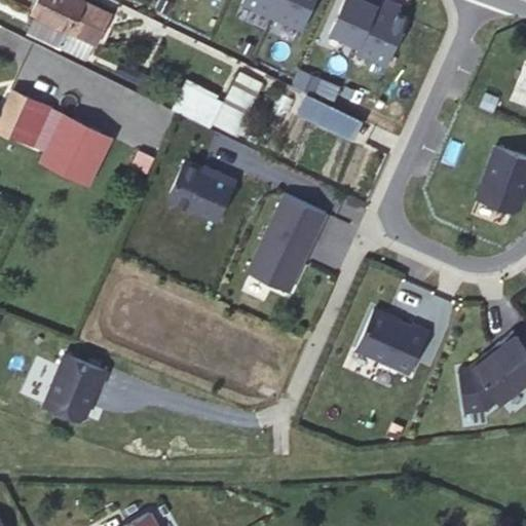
[(37,0),(36,5),(43,9),(35,27),(65,43),(74,24),(101,37),(102,38),(116,8),(99,0),(37,0)]
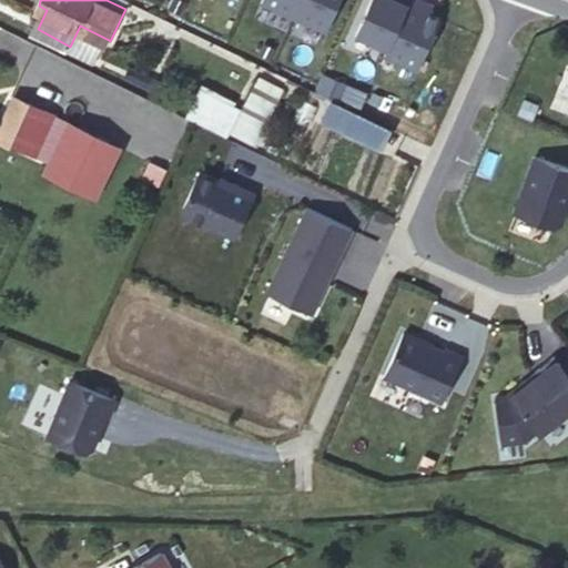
[(265,0),(264,2),(330,29),(342,0),(265,0)]
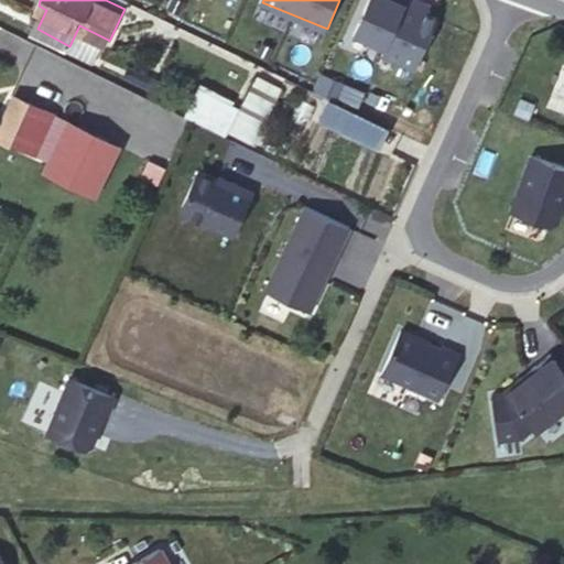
[(390,0),(368,0),(354,33),(422,66),(440,20),(390,0)]
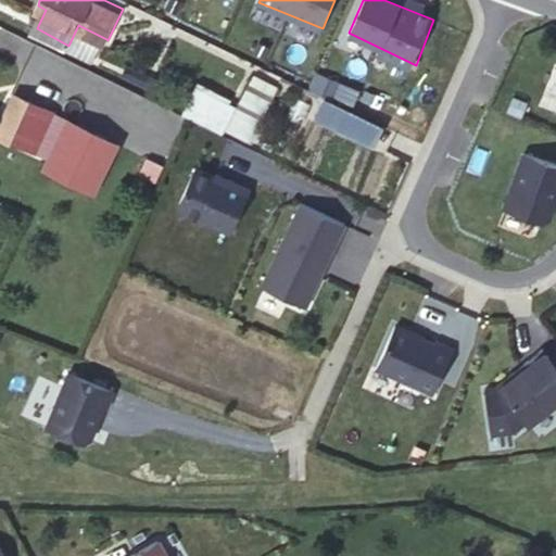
[(106,39),(78,25),(68,46),(97,60),(106,39)]
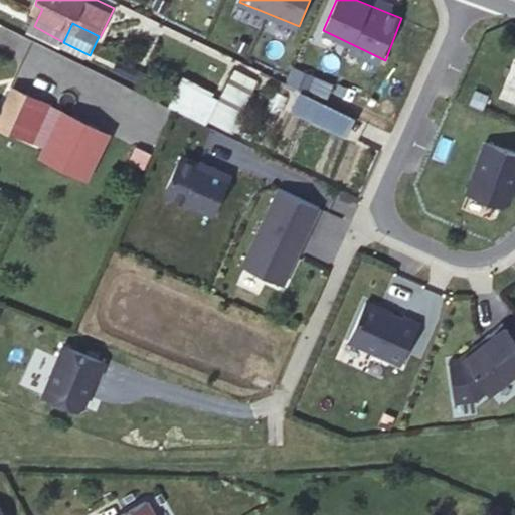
[(148,79),(115,62),(111,69),(144,86),(148,79)]
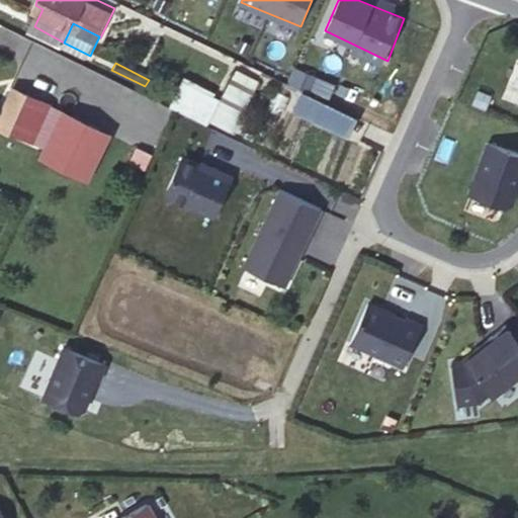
[(257,81),(236,71),(211,120),(233,131),(257,81)]
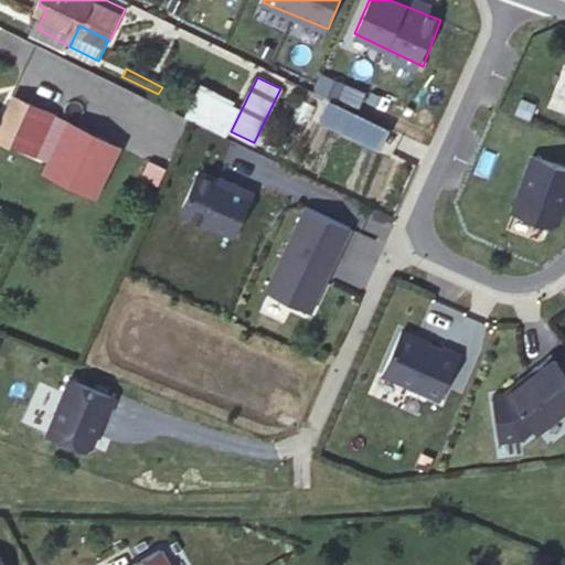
[(0,103),(0,137),(29,149),(48,109),(6,93),(0,103)]
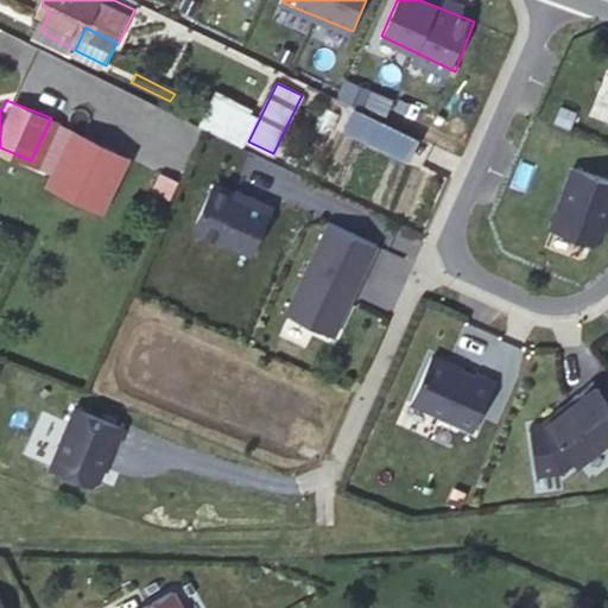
[(344,128),(409,159),(419,138),(355,107),(344,128)]
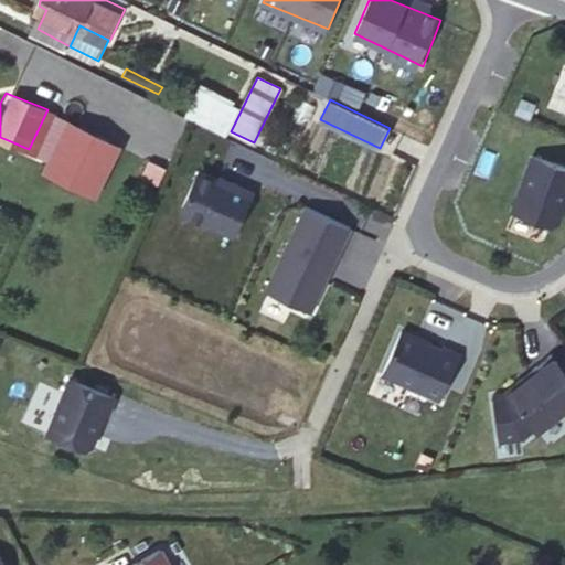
[(29,149),(41,156),(60,115),(48,109),(29,149)]
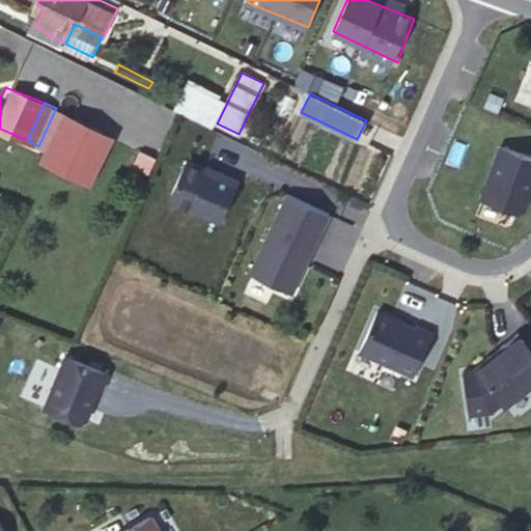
[(39,159),(61,110),(56,108),(38,146),(33,156),(39,159)]
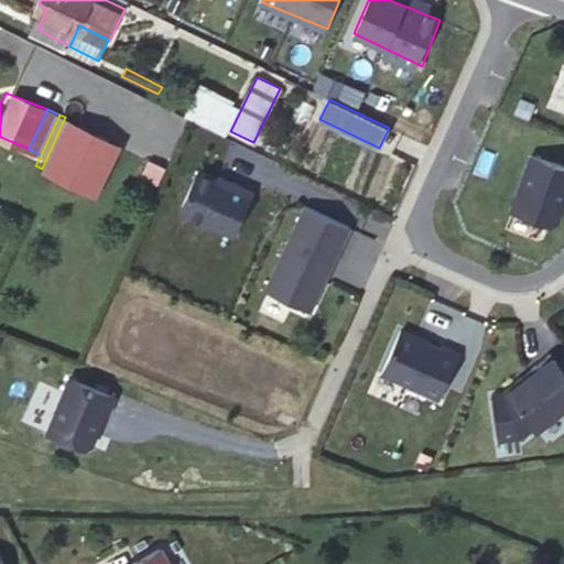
[(110,137),(65,117),(42,169),(87,187),(110,137)]
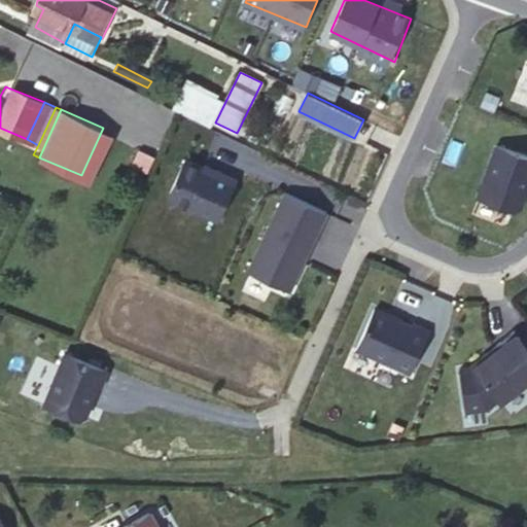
[(154,154),(139,146),(130,161),(144,170),(154,154)]
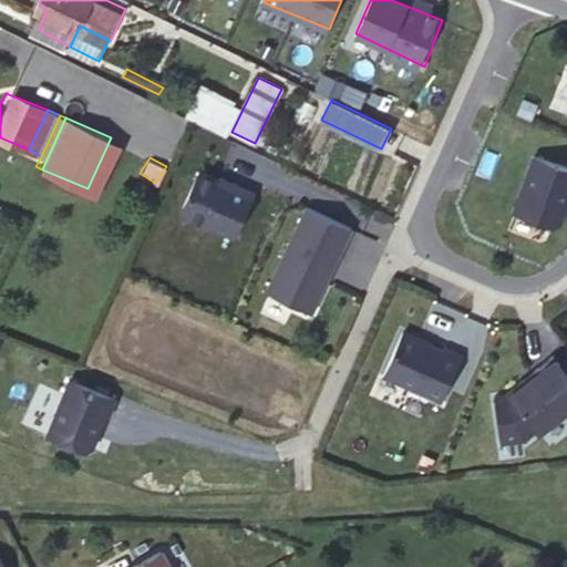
[(566,173),(529,161),(509,218),(556,233),(566,205),(566,173)]
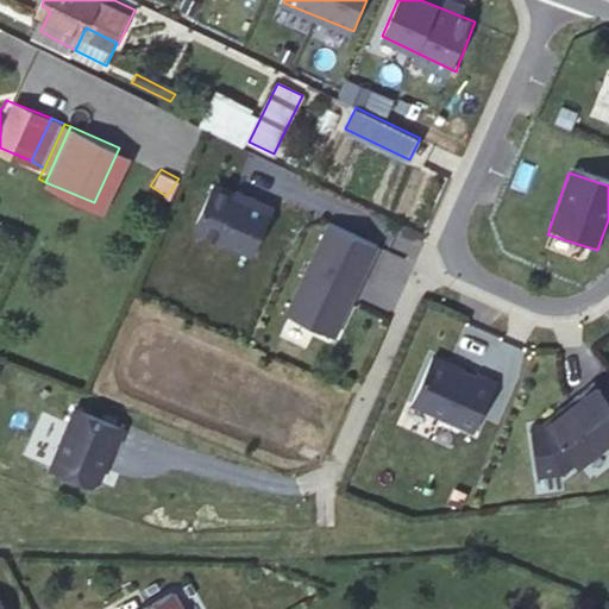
[(200,225),(255,252),(275,206),(218,180),(200,225)]
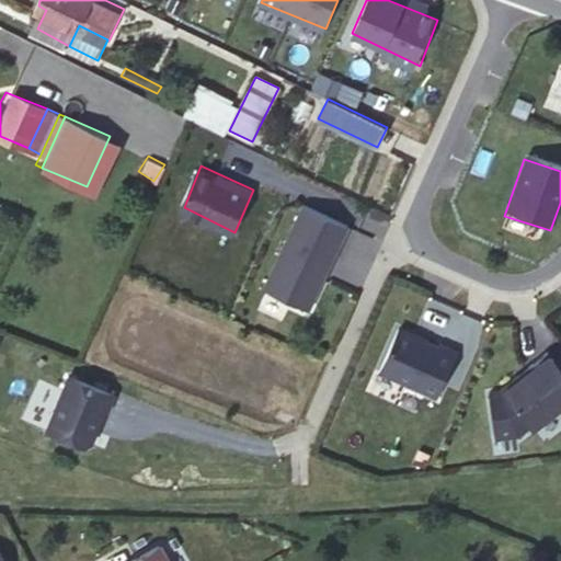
[(298,206),(265,285),(317,308),(351,229),(298,206)]
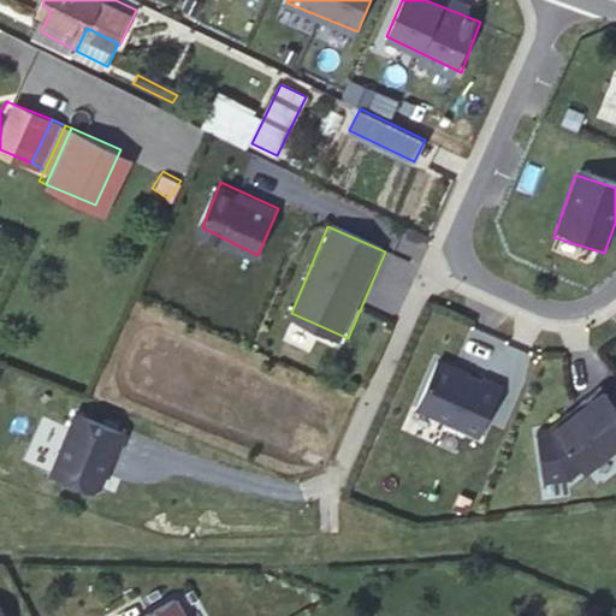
[(437,360),(415,406),(487,437),(502,390),(437,360)]
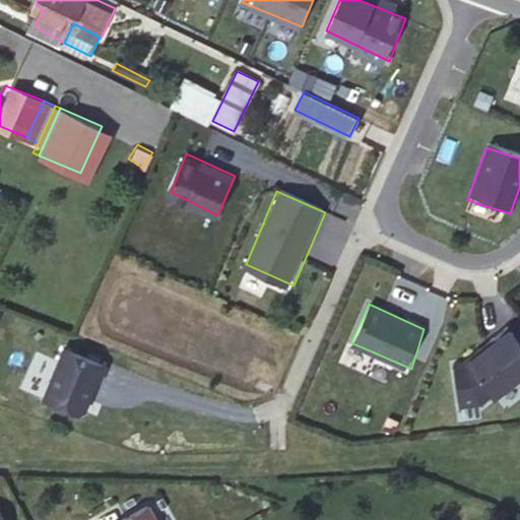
[(464,364),(453,364),(457,405),(478,404),(486,397),(490,400),(519,376),(519,335),(517,338),(508,327),(464,364)]
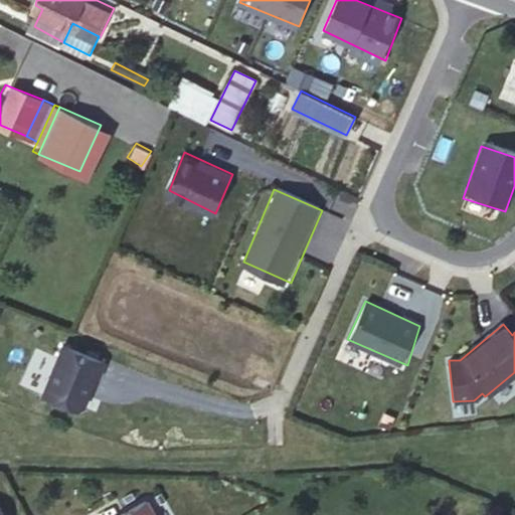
[(65,340),(41,395),(86,410),(110,362),(65,340)]
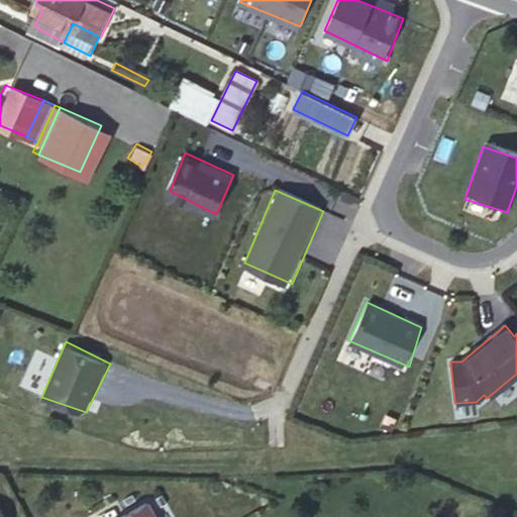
[(128,516),(116,497),(84,516),(128,516)]
